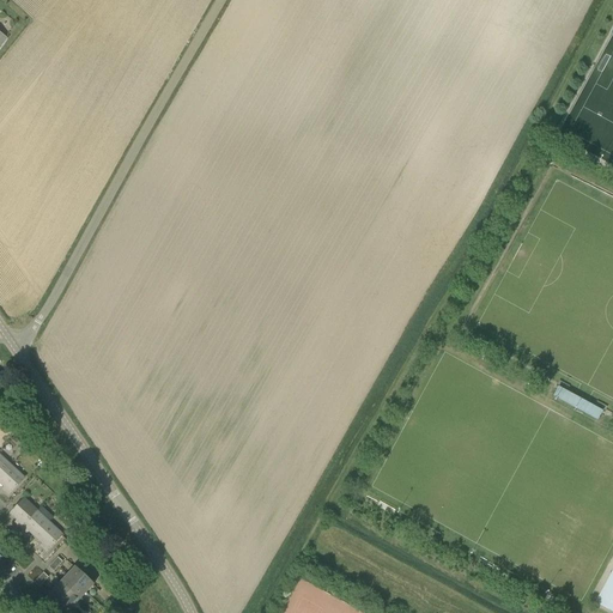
[(556,390),(552,396),(599,422),(601,416),(604,413),(557,388),(556,390)]
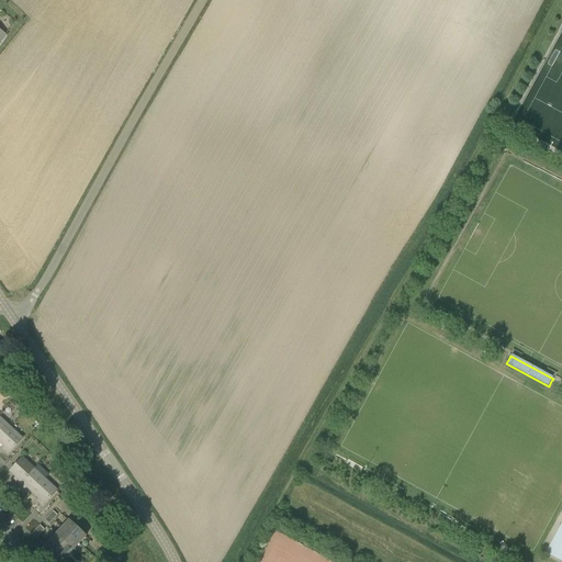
[(0,438),(11,428),(0,417),(0,438)]
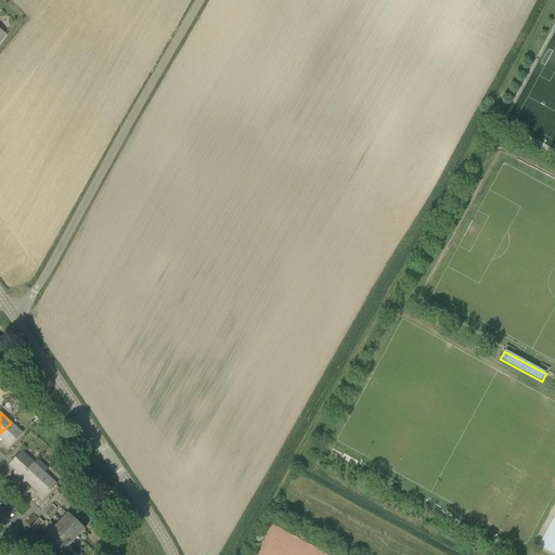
[(22,433),(11,423),(0,433),(0,438),(3,441),(2,443),(8,449),(22,433)]
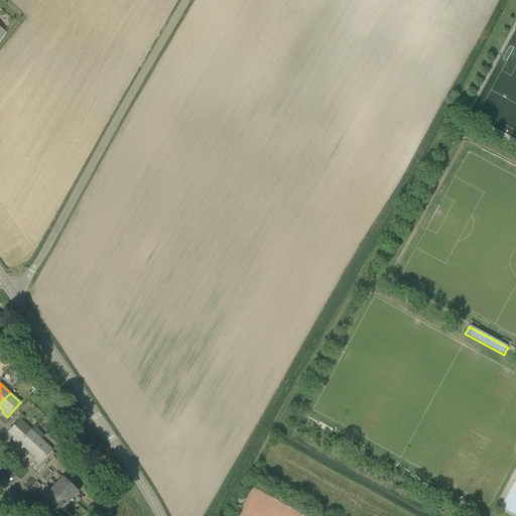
[(12,439),(17,444),(30,430),(20,420),(8,432),(13,438),(12,439)]
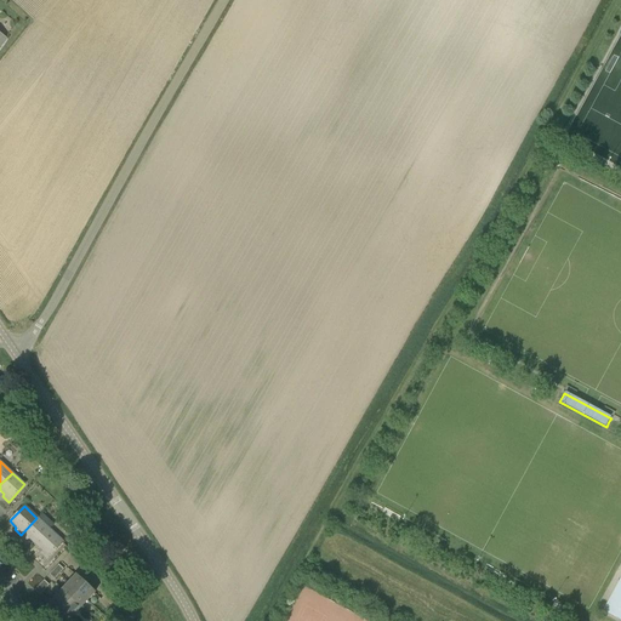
[(36,546),(50,530),(36,518),(21,535),(27,541),(29,539),(36,546)]
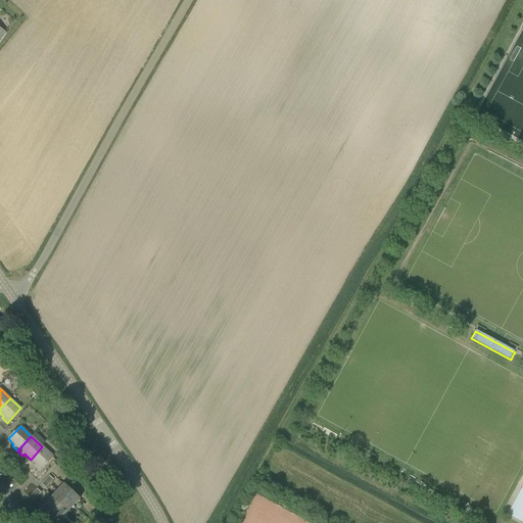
[(58,445),(64,452),(69,446),(63,440),(58,445)]
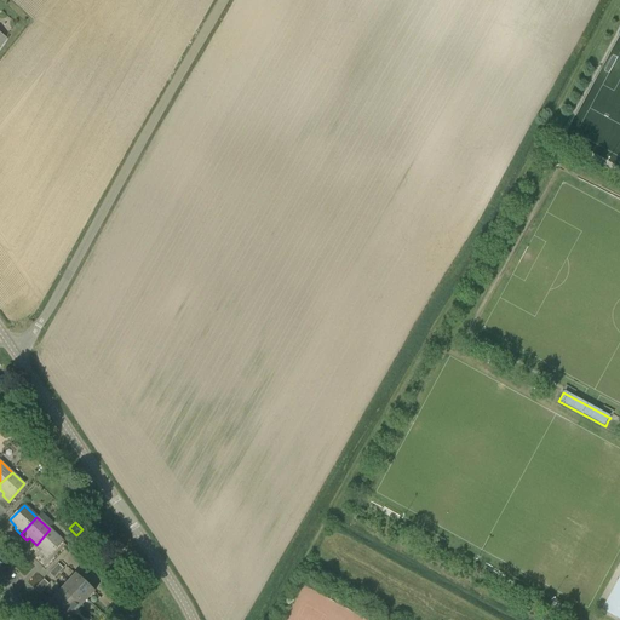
[(63,541),(50,529),(36,545),(42,550),(40,552),(47,558),(63,541)]
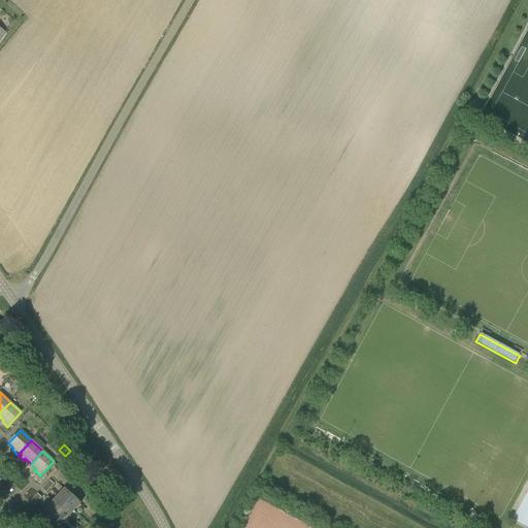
[(51,480),(47,484),(52,488),(56,484),(51,480)]
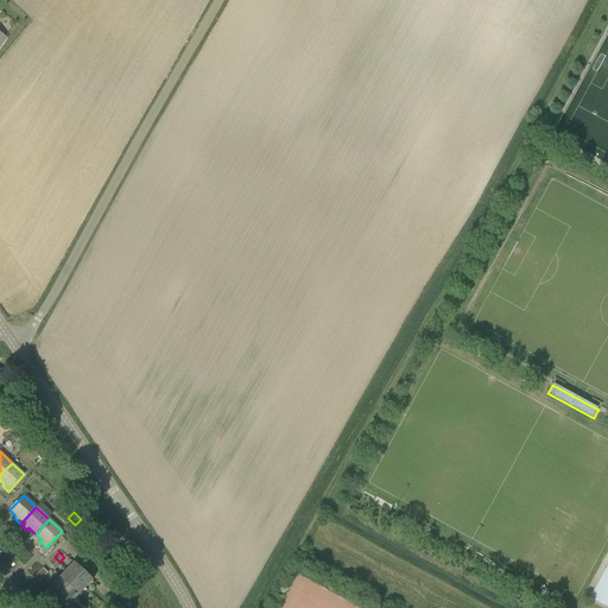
[(55,567),(59,562),(55,557),(50,562),(55,567)]
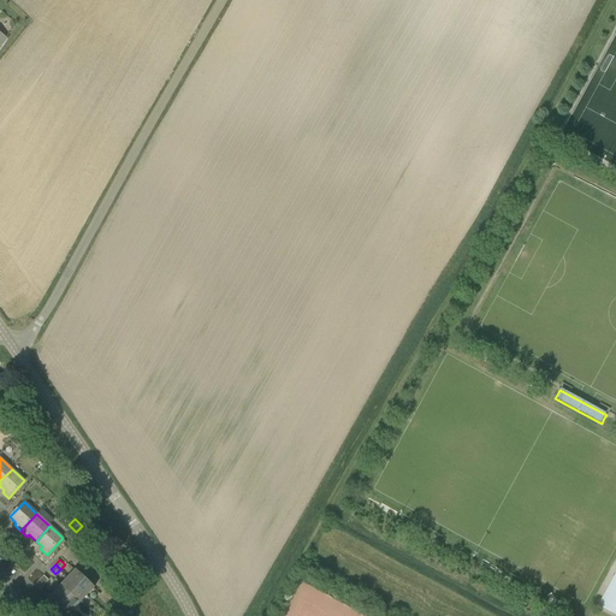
[(75,570),(66,578),(87,596),(94,588),(75,570)]
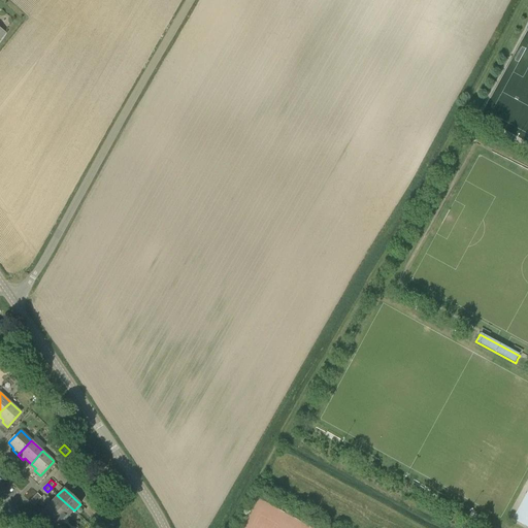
[(527,490),(516,513),(513,519),(527,527),(527,490)]
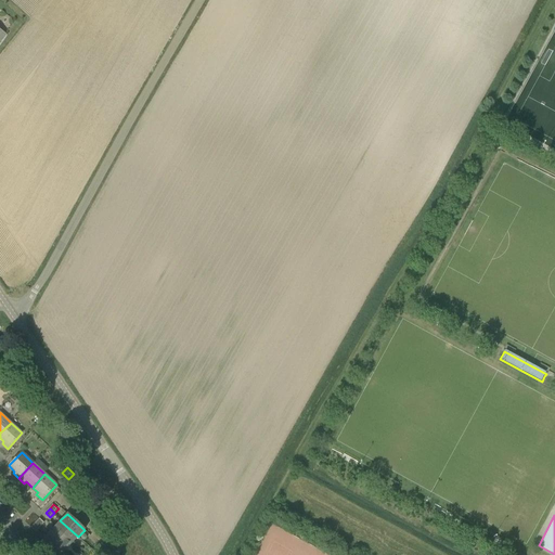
[(53,528),(71,544),(78,537),(60,520),(53,528)]
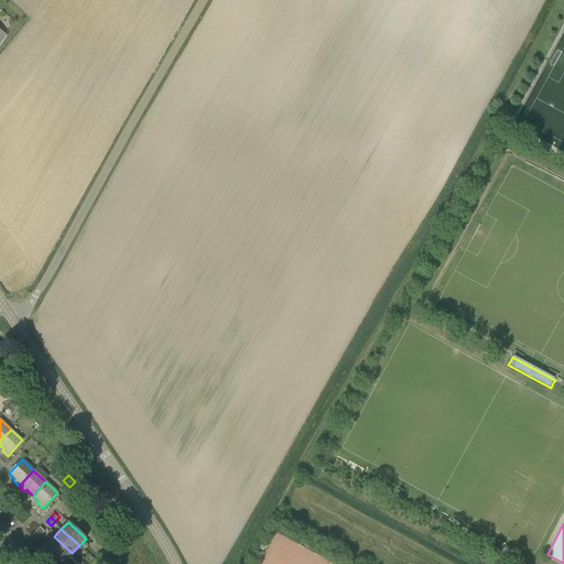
[(47,543),(65,560),(72,553),(54,537),(47,543)]
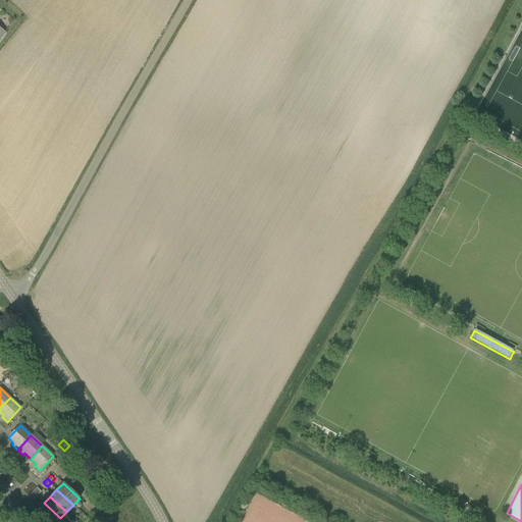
[(50,521),(56,521),(60,518),(44,503),(38,510),(50,521)]
